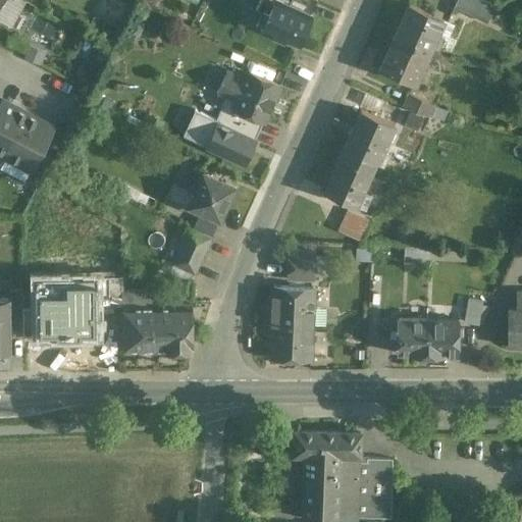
[(290,5),(277,0),(261,0),(258,9),(269,14),(268,18),(263,15),(260,21),(265,23),(263,28),(297,43),(310,14),(309,14),(290,5)]
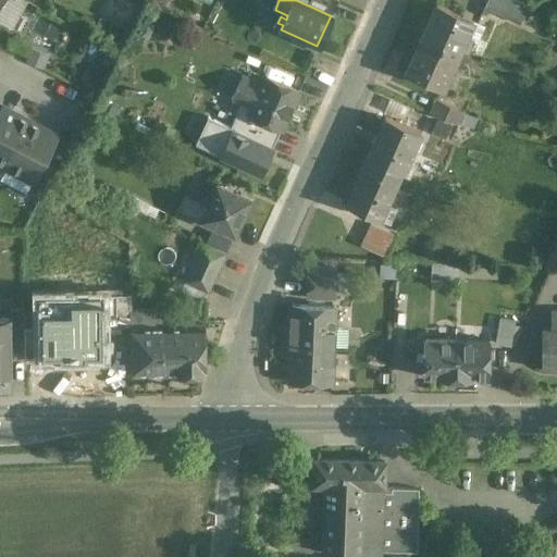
[(336,0),(311,0),(309,5),(330,15),(336,0)]
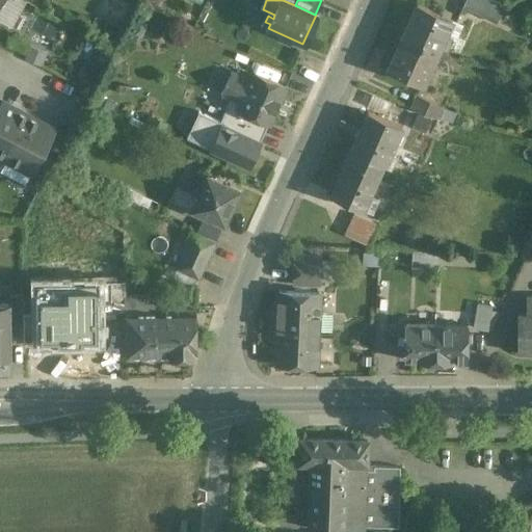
[(502,4),(494,0),(464,0),(461,6),(494,22),(502,4)]
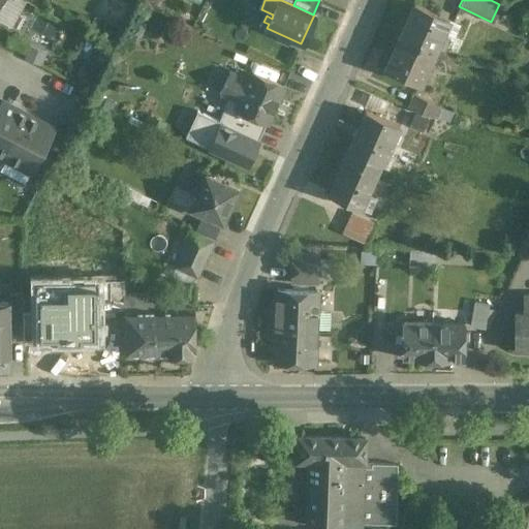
[(449,19),(414,3),(401,36),(435,51),(449,19)]
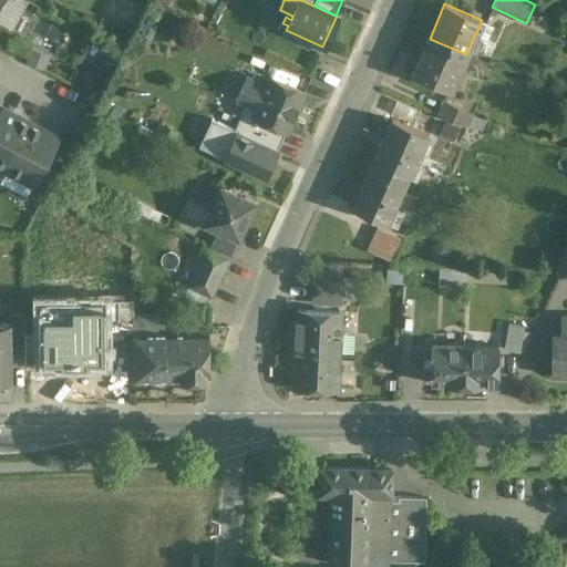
[(466,54),(430,39),(414,72),(452,89),(466,54)]
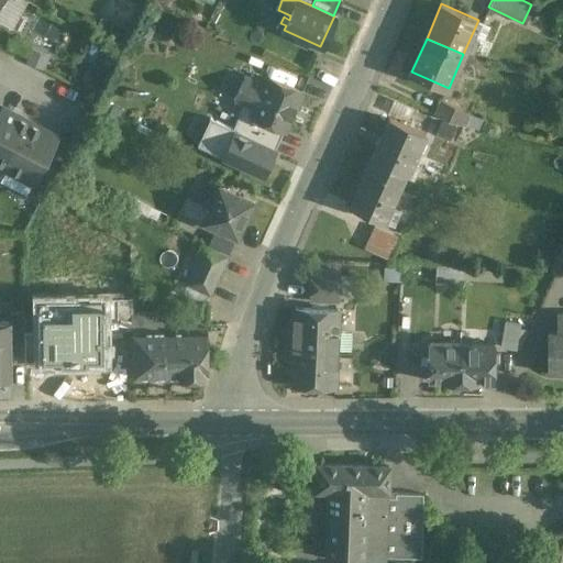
[(262,56),(255,53),(251,62),(257,65),(262,56)]
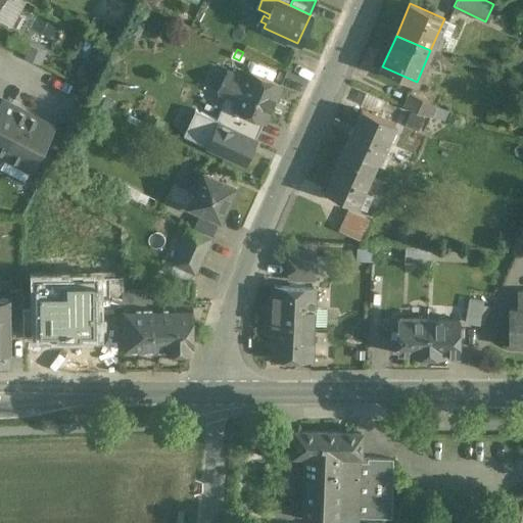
[(279,85),(249,72),(247,78),(229,69),(219,91),(237,99),(234,106),(264,120),(279,85)]
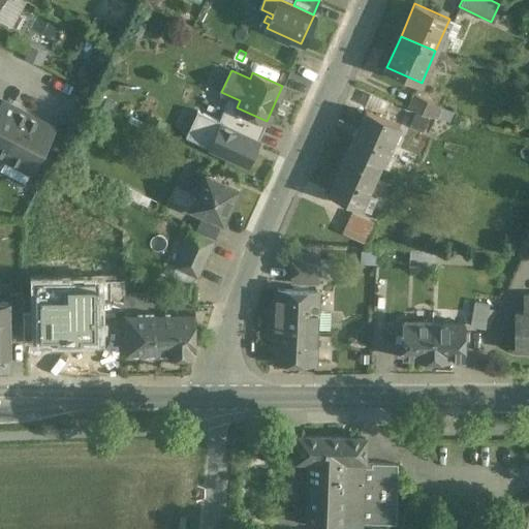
[(440,106),(412,94),(407,106),(421,113),(435,117),(440,106)]
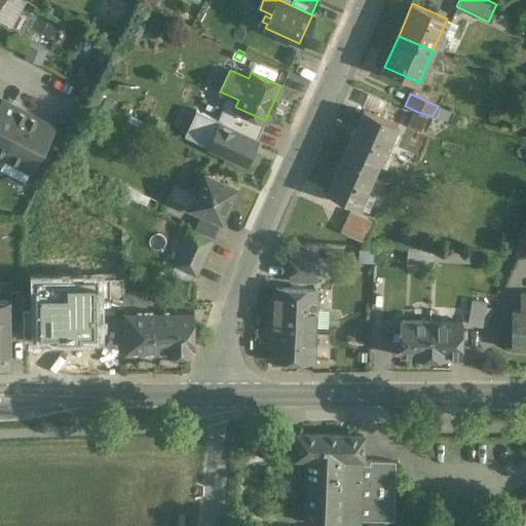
[(0,105),(0,155),(5,158),(28,114),(2,101),(0,105)]
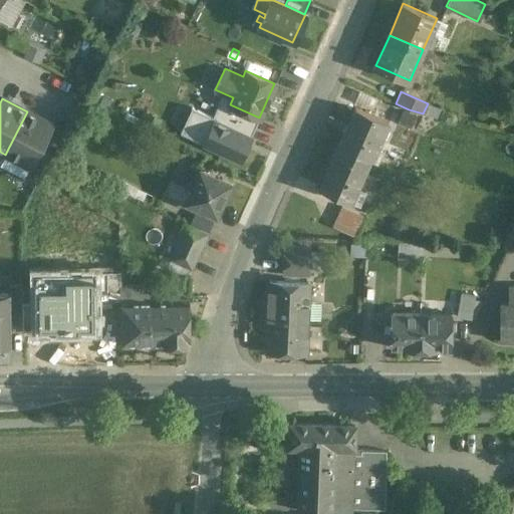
[(389,123),(355,107),(338,144),(370,159),(371,160),(389,123)]
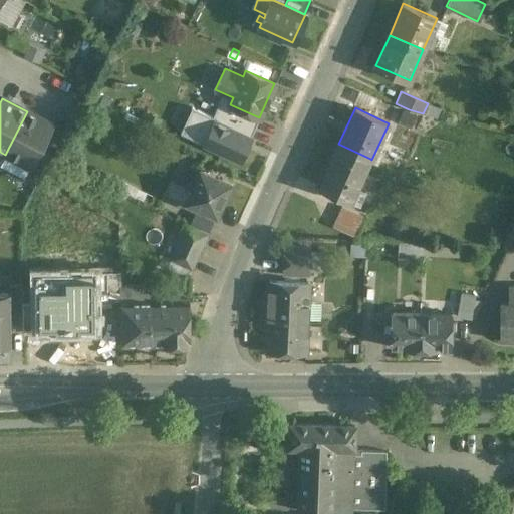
[(52,124),(27,111),(5,155),(29,167),(30,168),(39,150),(52,124)]
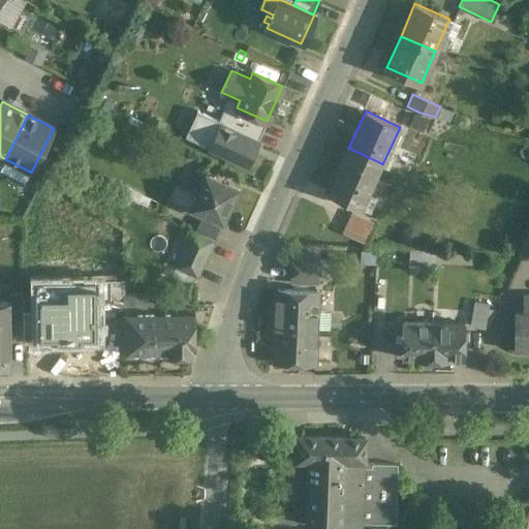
[(255,132),(230,122),(220,146),(244,157),(255,132)]
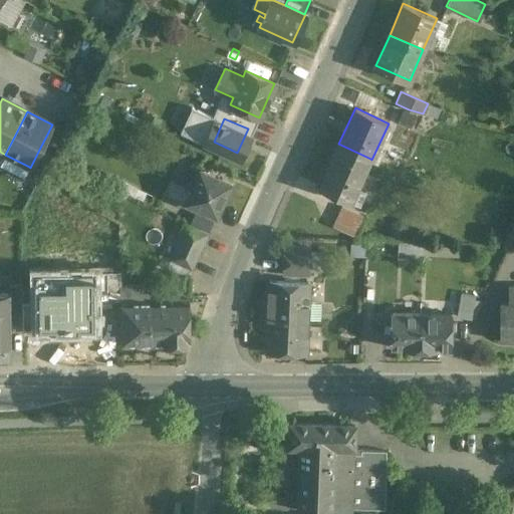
[(370,159),(338,144),(318,188),(349,203),(349,202),(358,206),(365,192),(356,188),(370,159)]
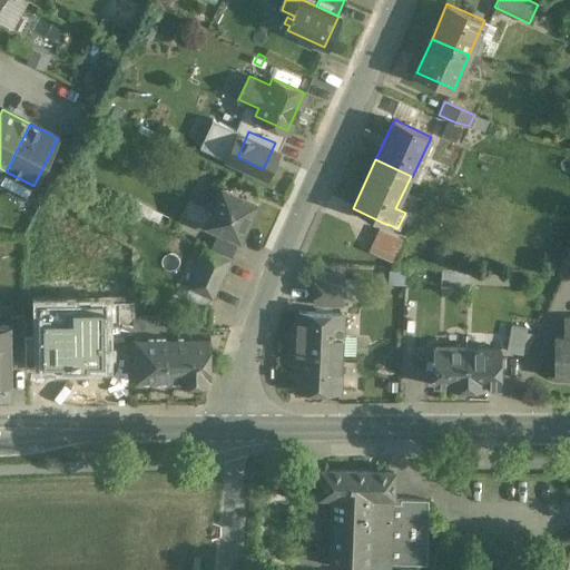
[(43,166),(33,186),(32,185),(26,196),(41,204),(57,173),(43,166)]
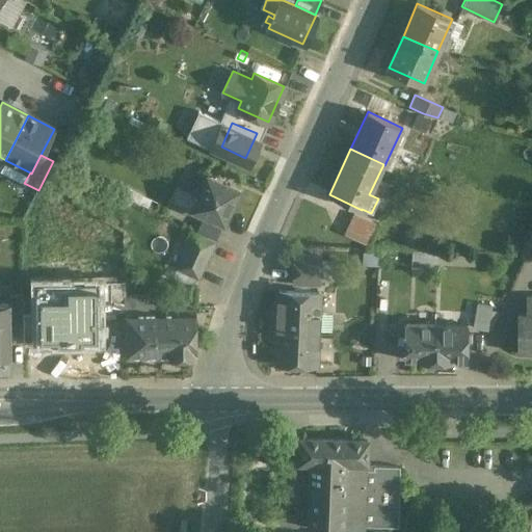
[(239,188),(208,175),(198,196),(184,190),(178,203),(223,223),(239,188)]
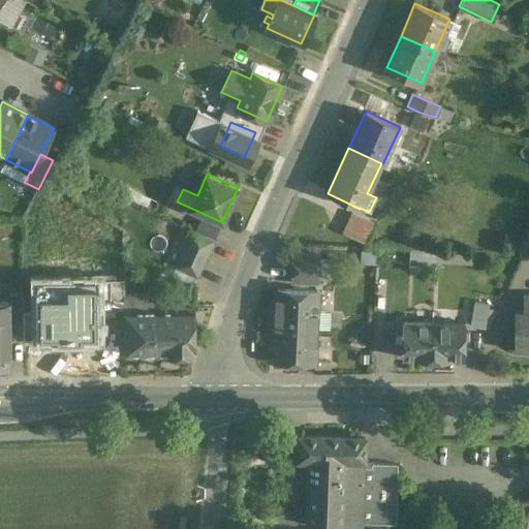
[(373,222),(351,212),(341,234),(364,244),(373,222)]
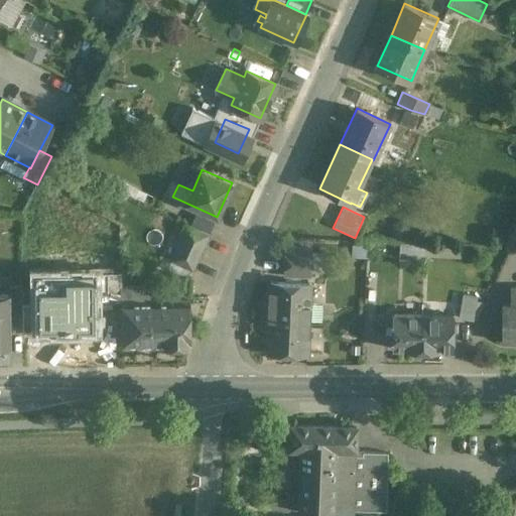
[(192,214),(186,226),(210,237),(215,225),(192,214)]
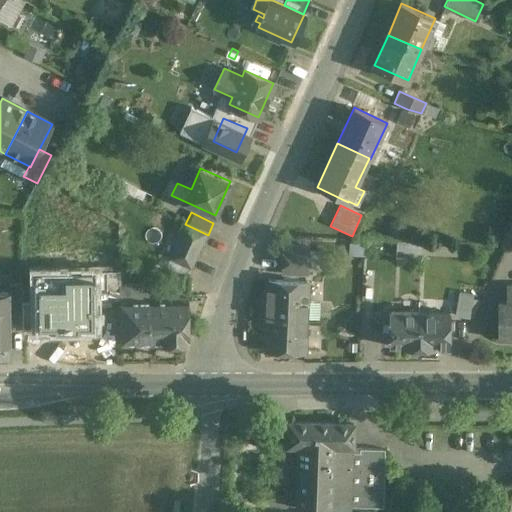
[(169,260),(192,270),(208,235),(185,224),(169,260)]
